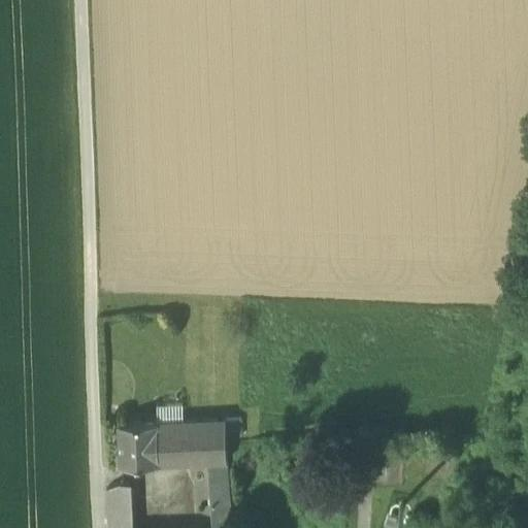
[(158,404),(159,421),(183,420),(183,404),(158,404)]
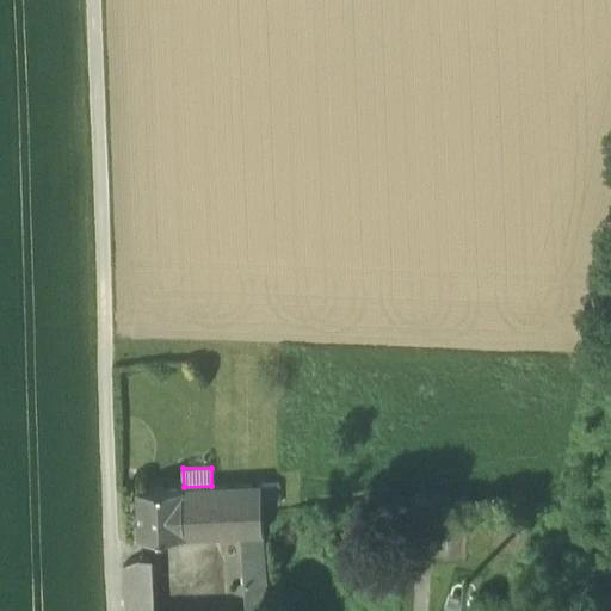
[(264,532),(263,505),(261,485),(211,486),(184,487),(185,535),(241,532),(246,610),(267,610),(263,532),(264,532)]
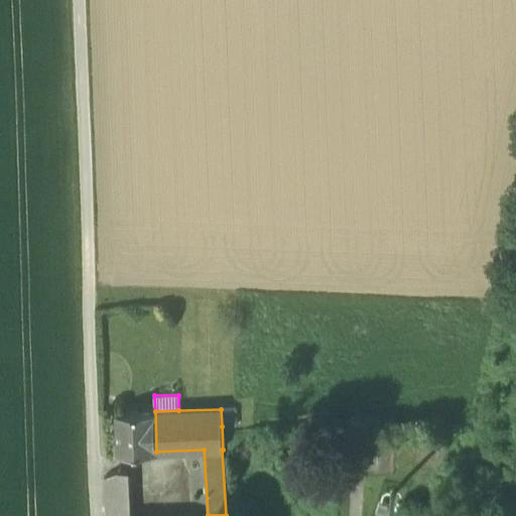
[(236,409),(221,409),(222,426),(236,426),(236,409)]
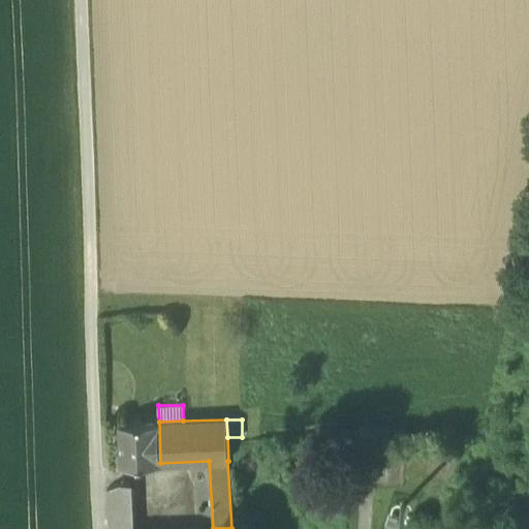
[(119,424),(121,465),(160,463),(159,422),(119,424)]
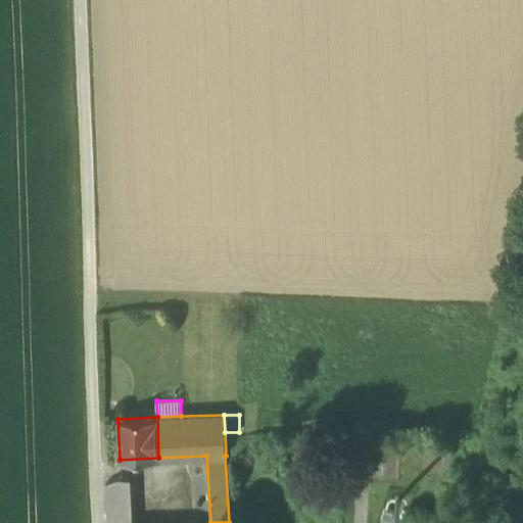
[(106,484),(107,522),(131,522),(129,472),(106,484)]
